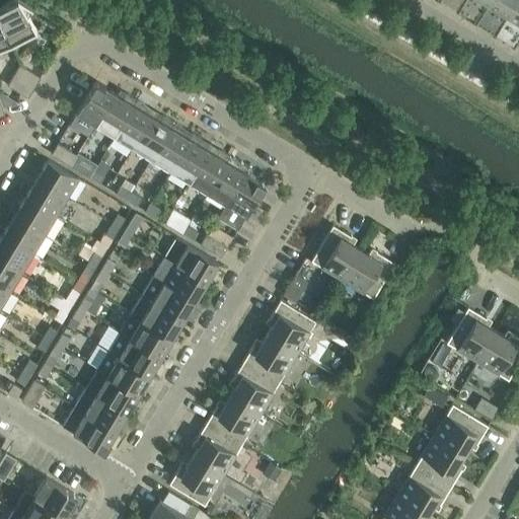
[(22,0),(10,0),(0,5),(0,19),(11,44),(36,30),(27,14),(32,6),(22,0)]
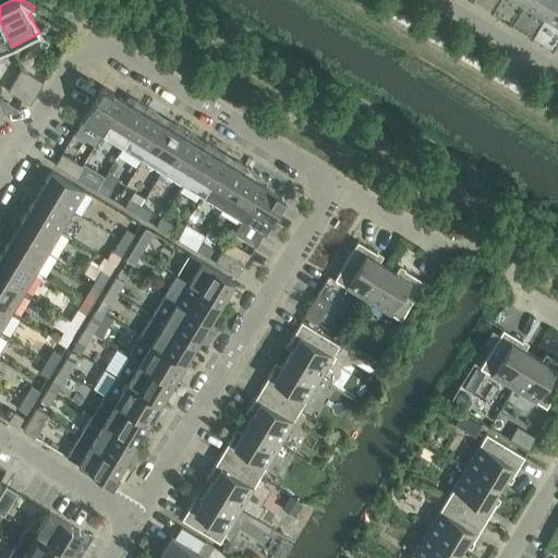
[(548,15),(557,0),(530,0),(529,3),(548,15)]
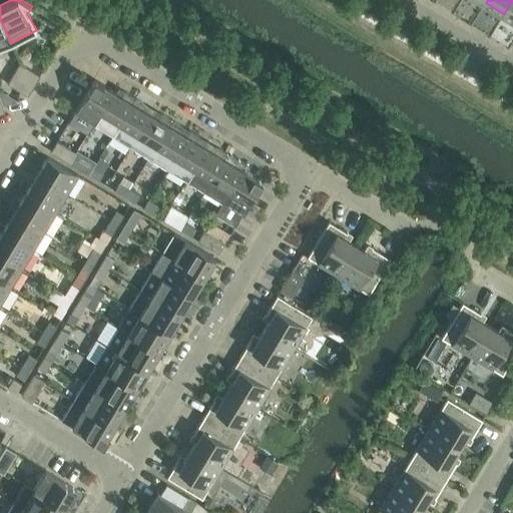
[(512,19),(512,0),(504,14),(512,19)]
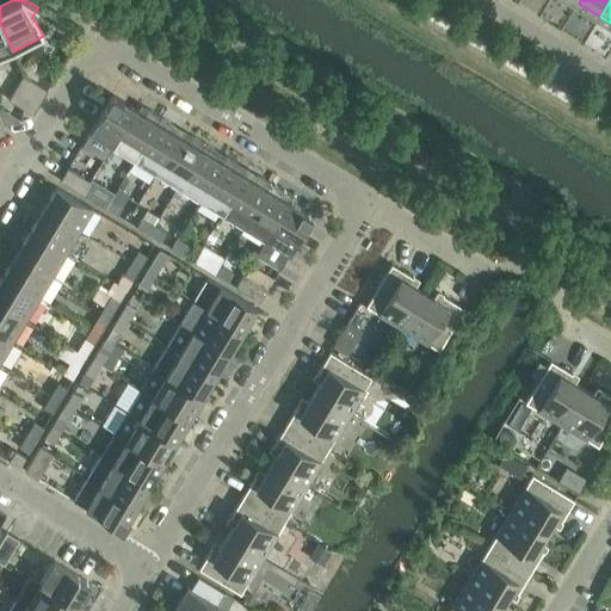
[(0,23),(0,55),(13,51),(0,23)]
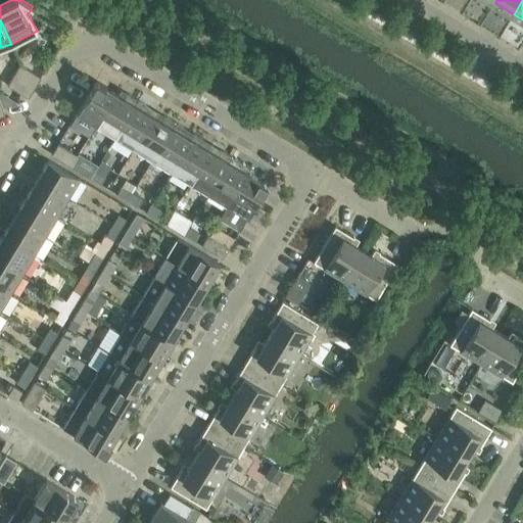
[(41,77),(20,64),(14,75),(35,88),(41,77)]
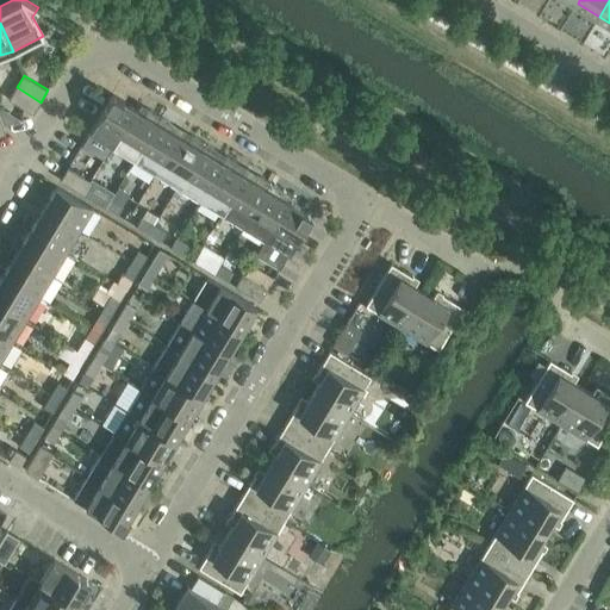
[(8,99),(33,114),(41,103),(17,87),(8,99)]
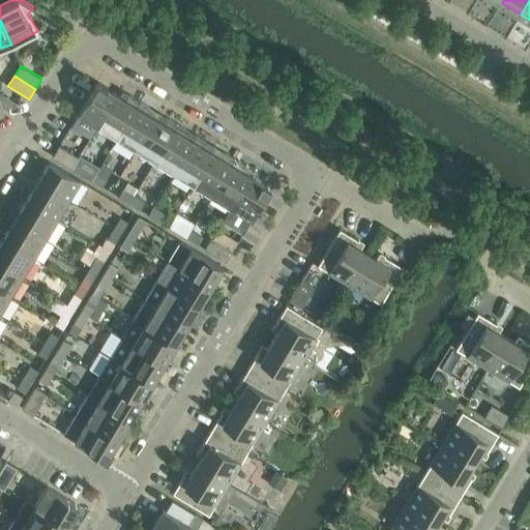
[(97,82),(78,114),(97,126),(117,94),(97,82)]
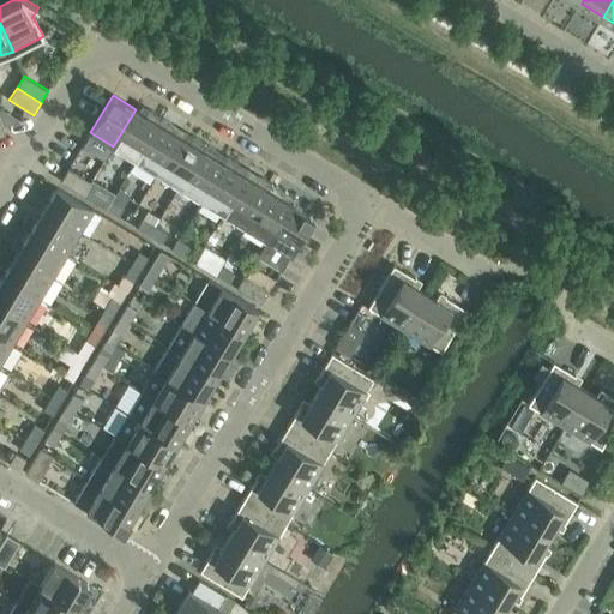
[(149,108),(145,114),(136,109),(113,146),(136,160),(162,116),(149,108)]
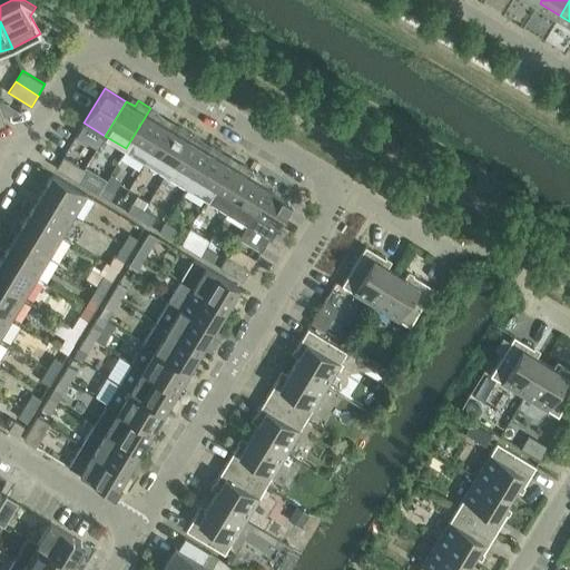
[(150,116),(155,110),(150,108),(126,148),(146,160),(167,126),(150,116)]
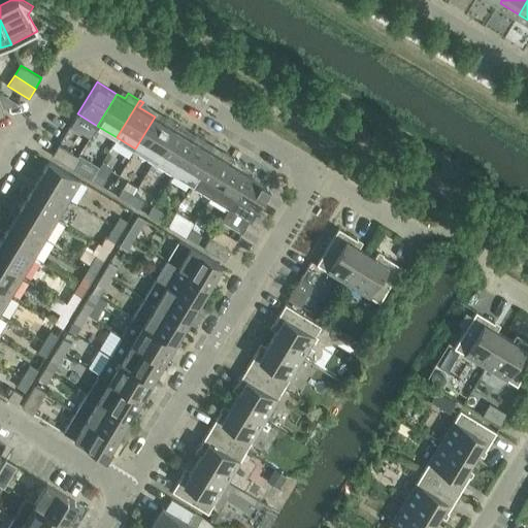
[(166,117),(163,122),(155,117),(135,149),(155,160),(177,123),(166,117)]
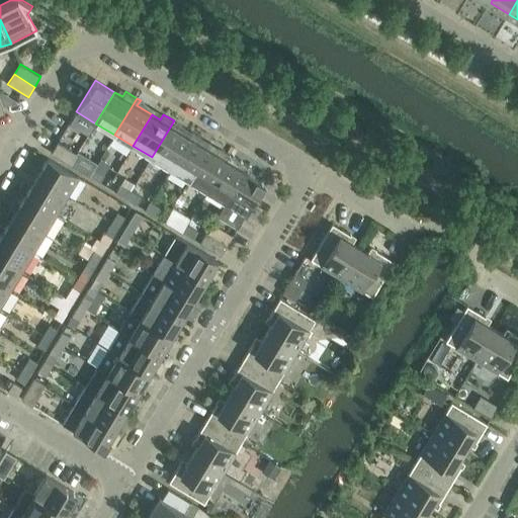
[(188,137),(181,133),(184,127),(174,120),(152,157),(170,168),(189,138),(188,137)]
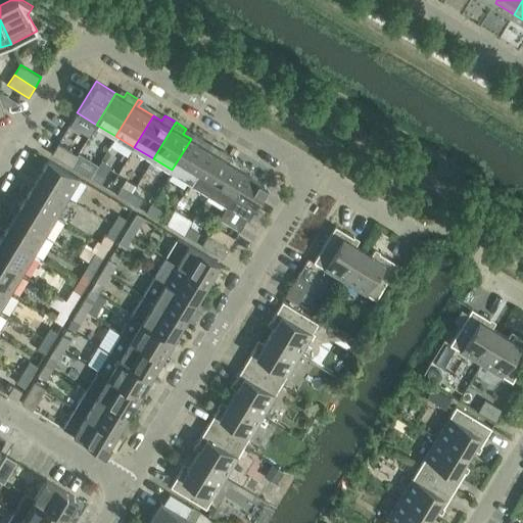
[(202,145),(205,140),(193,133),(190,138),(191,139),(172,170),(191,182),(209,150),(202,145)]
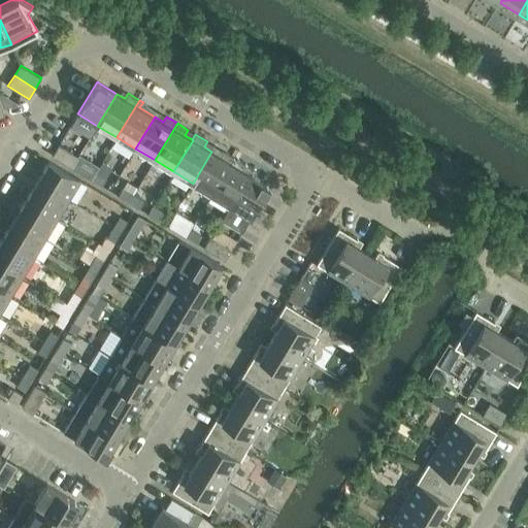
[(78,157),(59,144),(53,156),(73,168),(80,158),(78,157)]
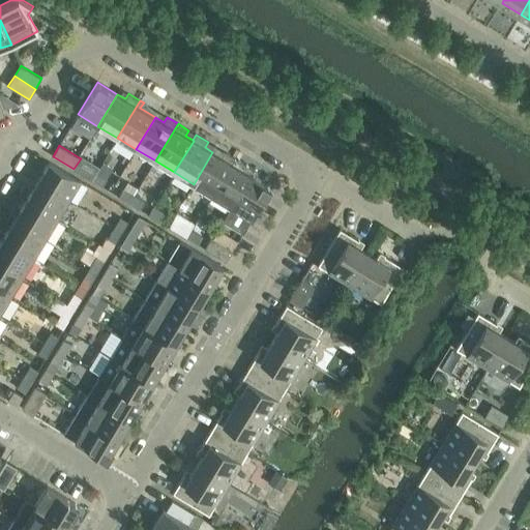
[(224,151),(221,156),(212,152),(194,184),(212,196),(235,158),(224,151)]
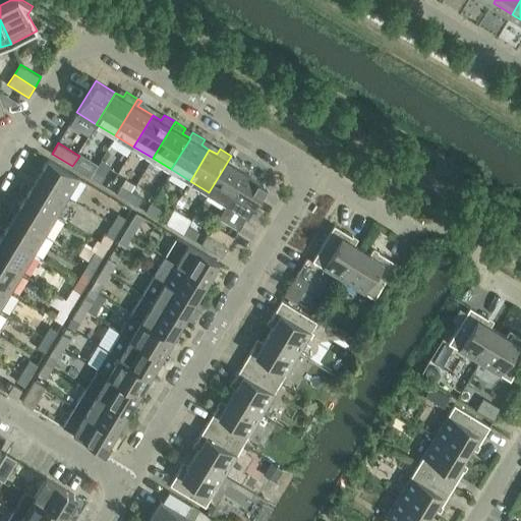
[(98,164),(78,152),(77,155),(79,156),(72,166),(90,177),(95,168),(98,164)]
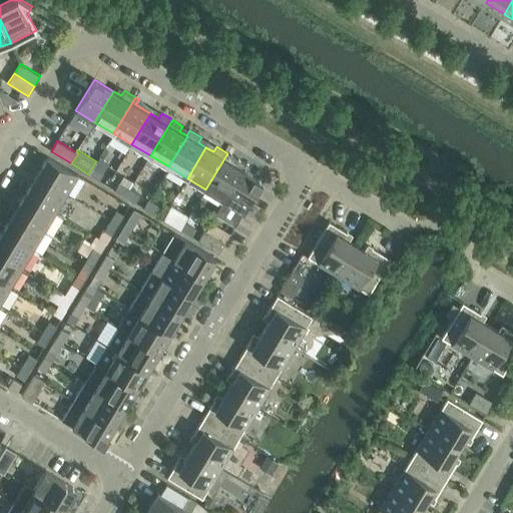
[(235,164),(238,159),(227,153),(205,189),(224,200),(242,169),(235,164)]
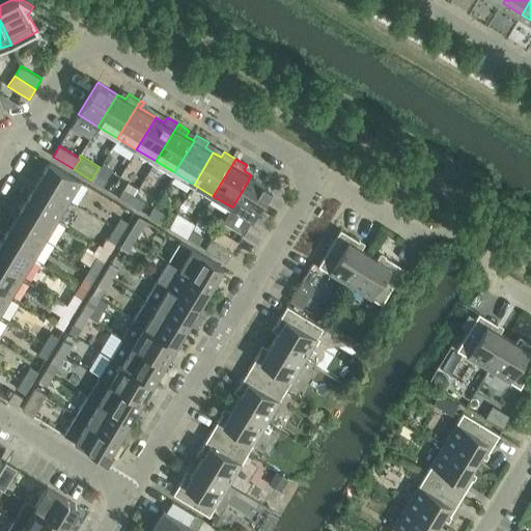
[(81,182),(49,162),(37,182),(70,201),(81,182)]
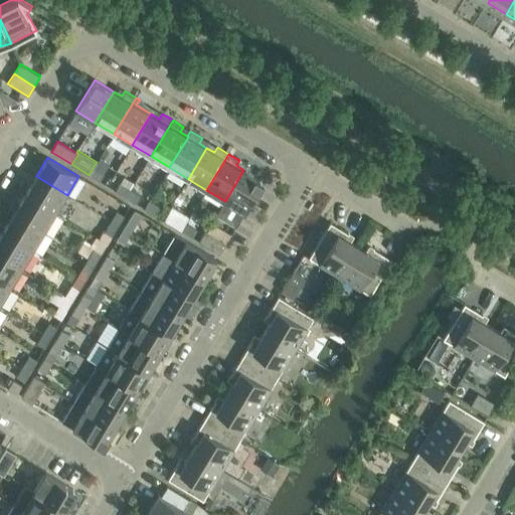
[(100,181),(106,173),(94,166),(89,175),(100,181)]
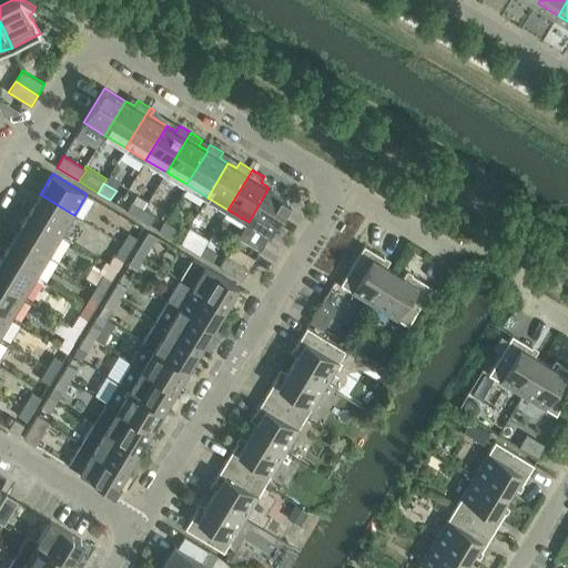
[(261,250),(290,201),(269,188),(249,222),(240,237),(261,250)]
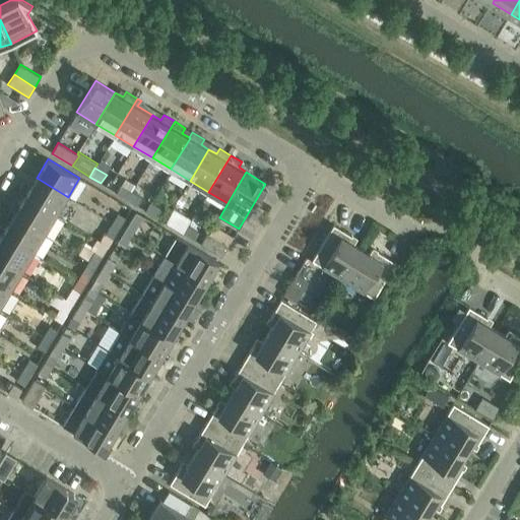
[(25,197),(57,215),(68,197),(37,178),(25,197)]
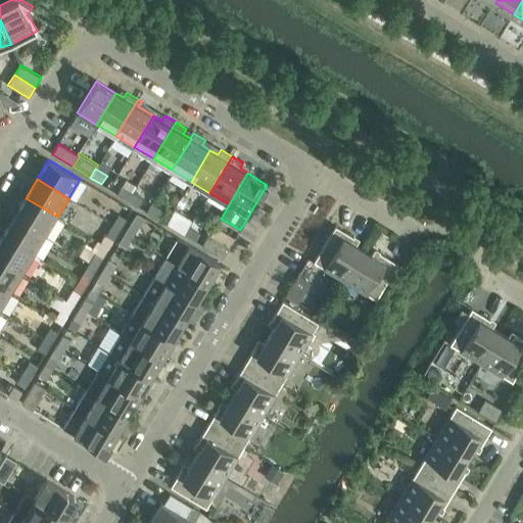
[(125,181),(117,194),(128,200),(132,193),(135,187),(125,181)]
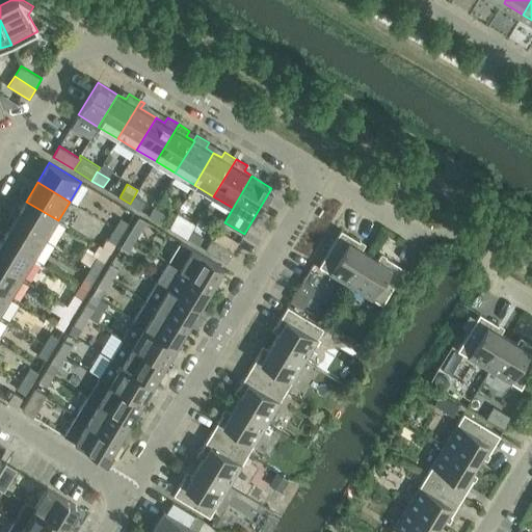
[(141,211),(145,204),(134,196),(130,204),(141,211)]
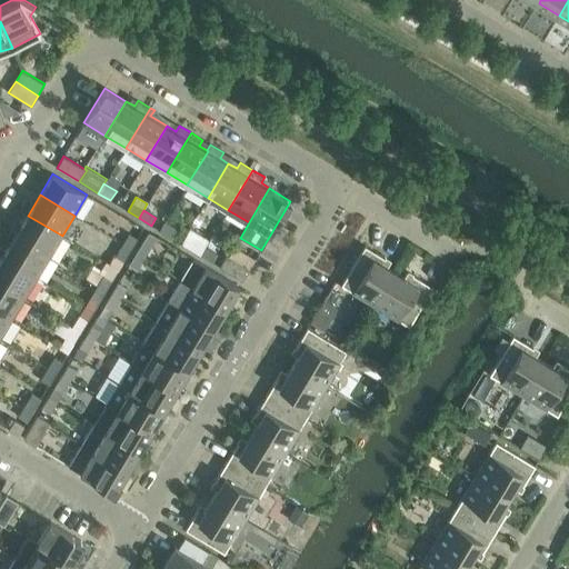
[(62,236),(28,216),(16,236),(49,257),(62,236)]
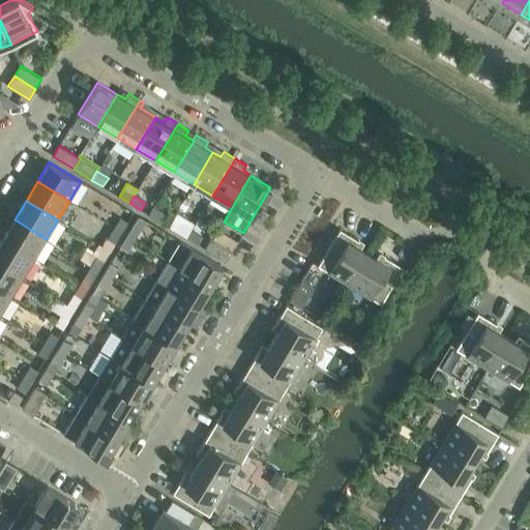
[(149,214),(160,222),(165,214),(153,208),(149,214)]
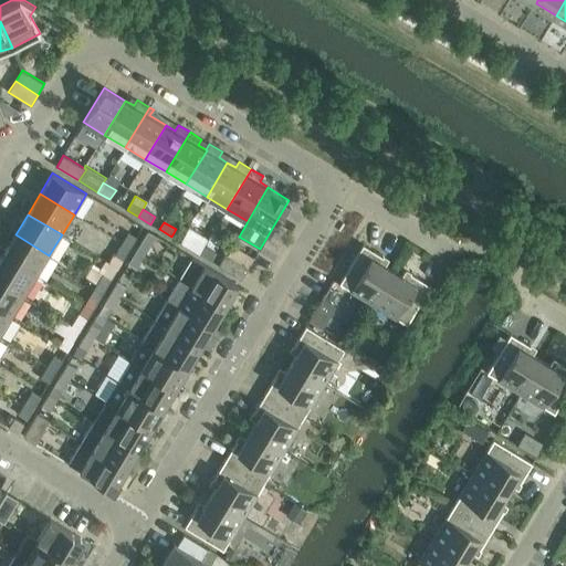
[(137,237),(128,231),(122,243),(129,248),(137,237)]
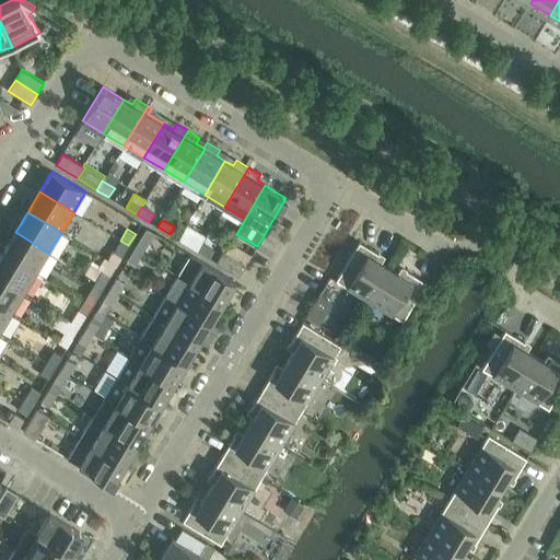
[(2,253),(36,272),(48,253),(15,232),(2,253)]
